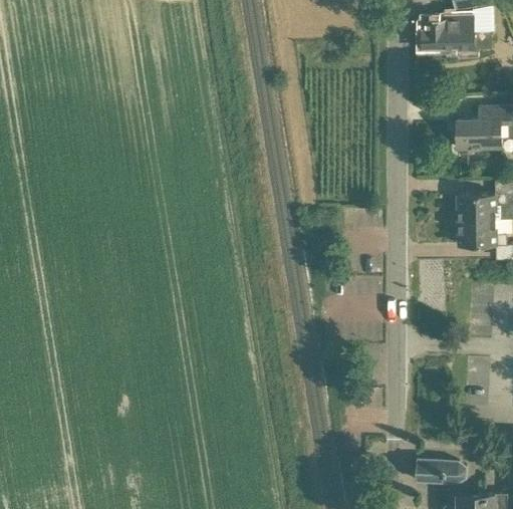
[(454,0),(456,11),(492,5),(491,0),(454,0)]
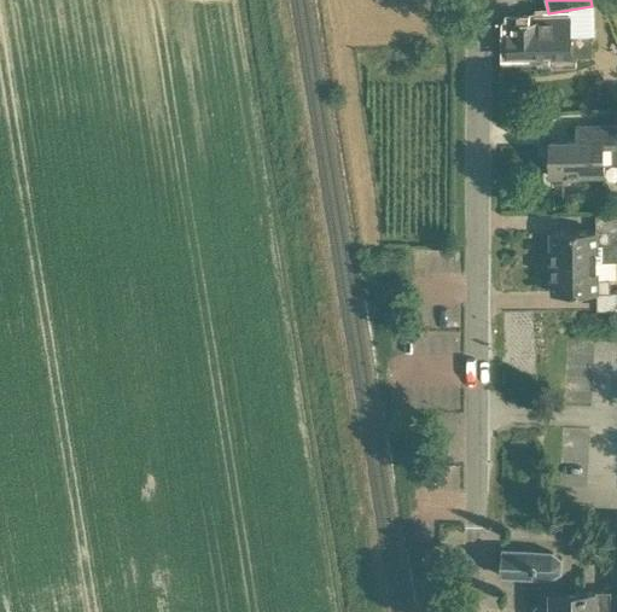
[(570,19),(564,19),(540,21),(540,25),(512,27),(512,38),(507,38),(508,60),(551,60),(551,64),(592,64),(592,42),(570,44),(570,19)]
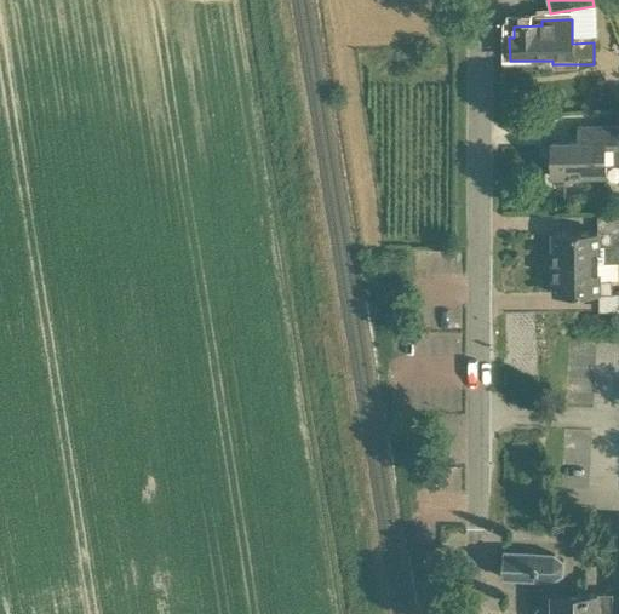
[(506,89),(517,91),(520,78),(531,80),(533,68),(513,63),(506,89)]
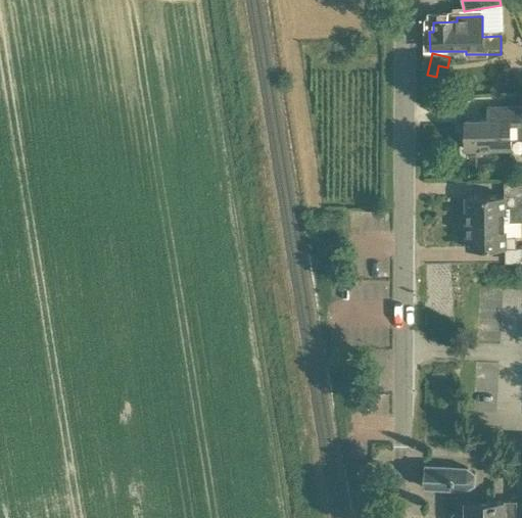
[(513,152),(513,142),(521,142),(521,108),(508,109),(487,110),(487,123),(464,123),(465,153),(513,152)]
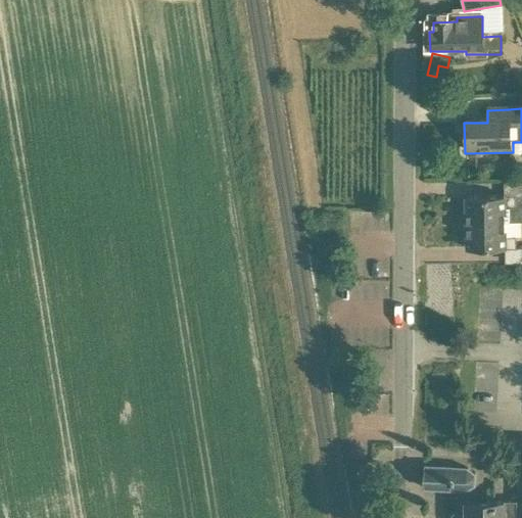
[(521,183),(503,184),(504,199),(466,199),(466,224),(521,223),(521,183)]
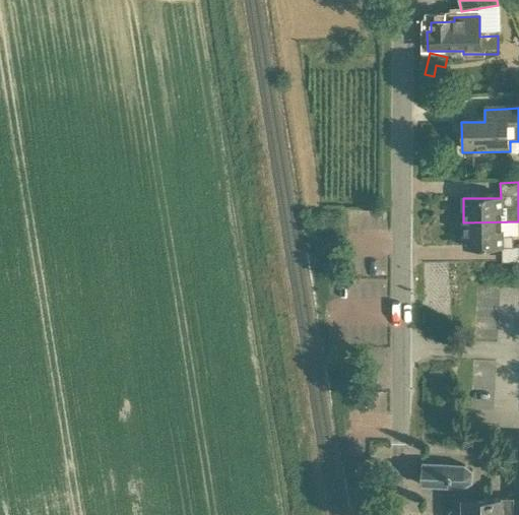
[(501,222),(518,222),(518,221),(463,222),(464,251),(502,251),(502,263),(518,262),(518,248),(513,249),(512,239),(502,239),(501,222)]
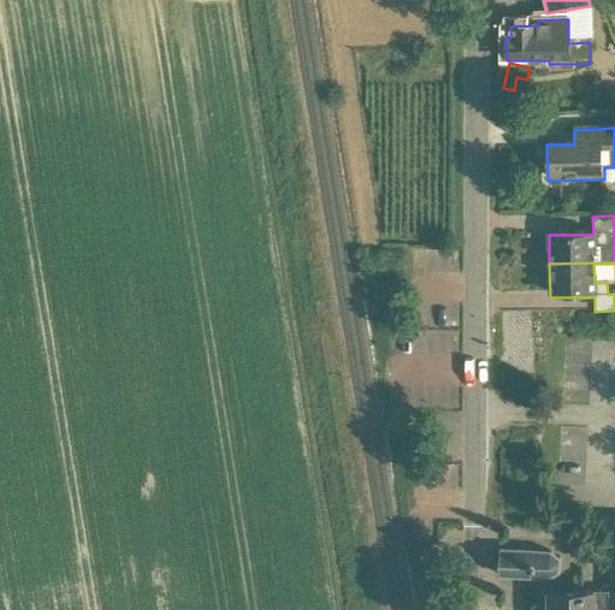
[(497,579),(522,580),(548,581),(559,575),(560,563),(550,555),(498,552),(497,579)]
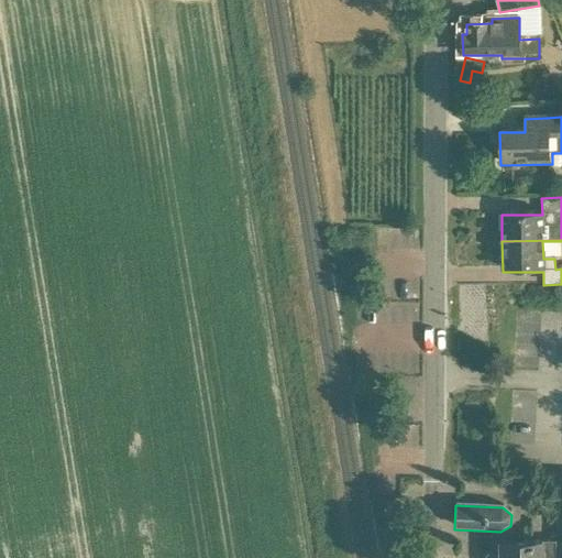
[(554,557),(555,544),(502,544),(500,557),(554,557)]
